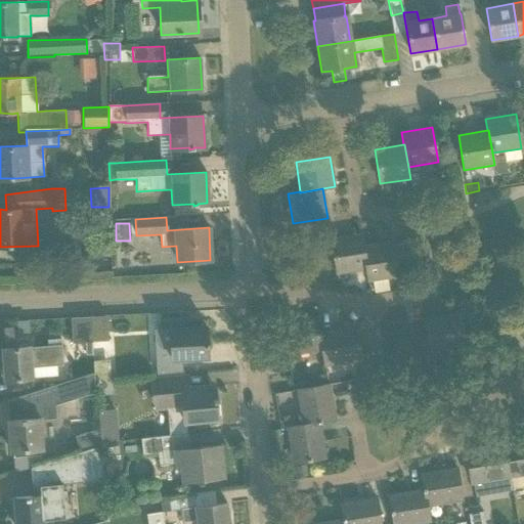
[(367,269),(363,247),(361,234),(331,239),(337,273),(365,269),(367,269)]
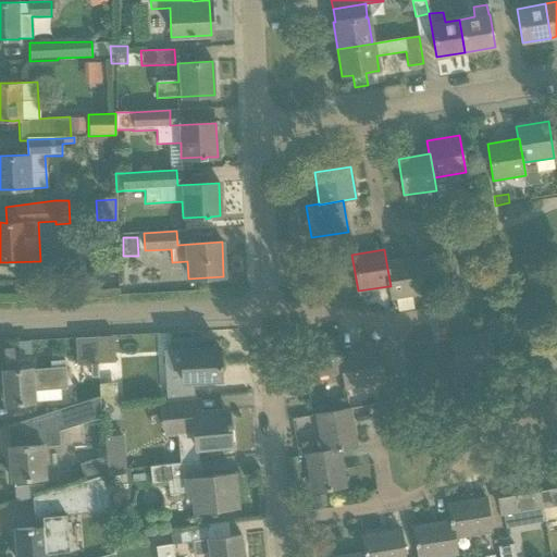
[(118,273),(116,255),(95,256),(96,274),(118,273)]
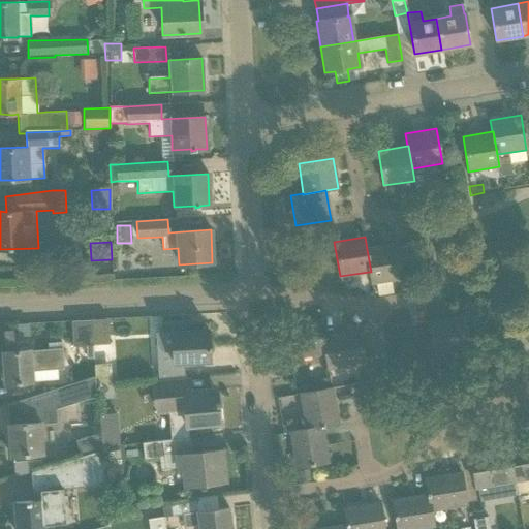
[(396,244),(367,249),(371,272),(369,272),(371,284),(402,279),(396,244)]
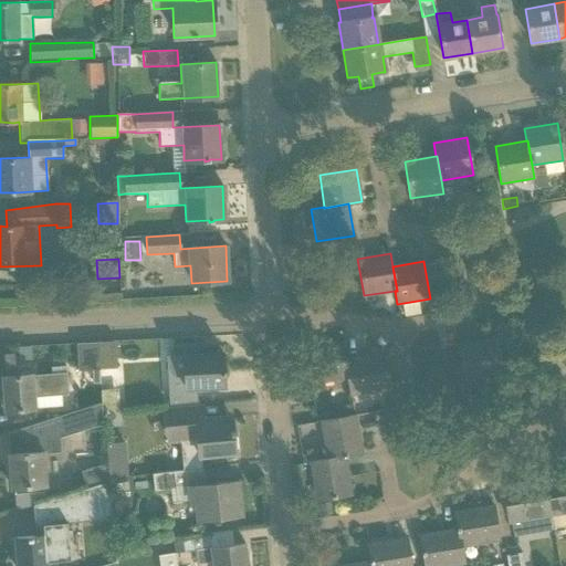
[(458,345),(461,363),(463,374),(464,374),(465,379),(503,374),(496,339),(458,345)]
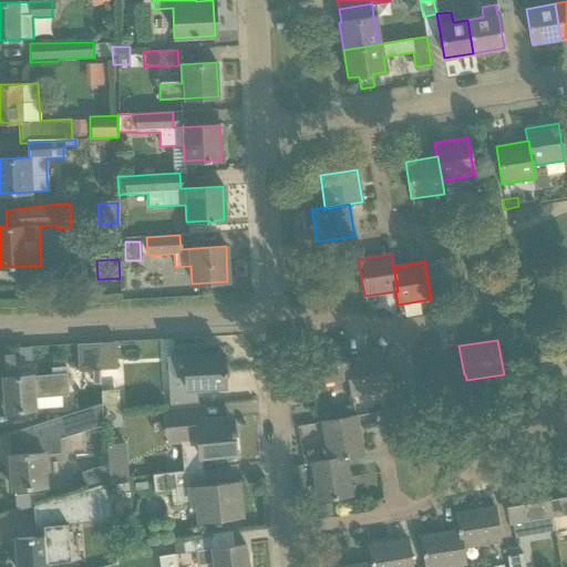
[(117,369),(115,342),(99,343),(101,370),(117,369)]
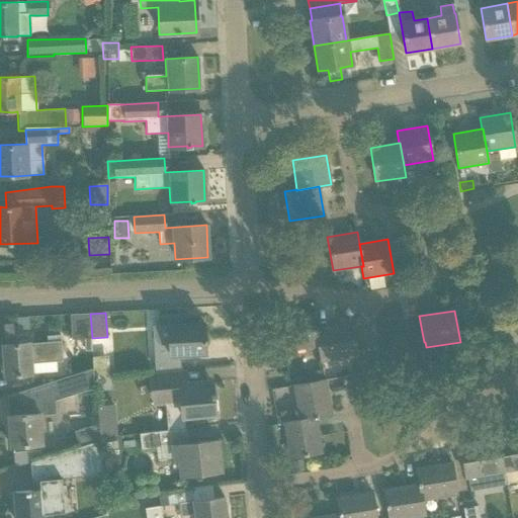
[(90,314),(61,315),(62,333),(71,333),(71,340),(84,339),(85,350),(93,350),(92,338),(90,314)]
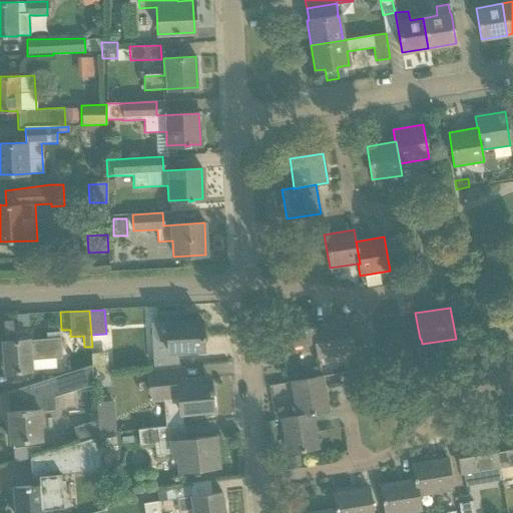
[(281,349),(302,345),(315,343),(314,337),(315,337),(313,327),(311,312),(276,318),(281,349)]
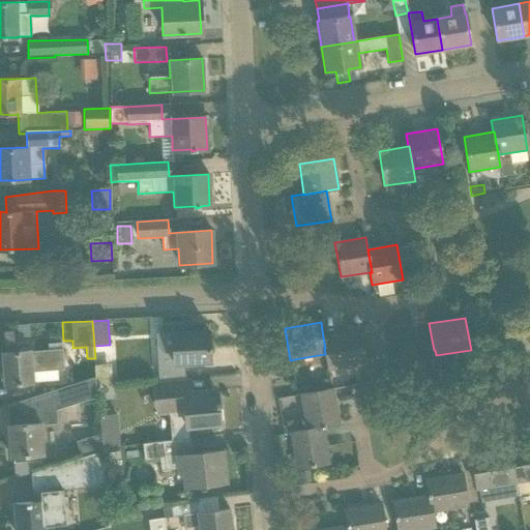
[(16,324),(16,336),(28,336),(28,330),(30,330),(30,324),(16,324)]
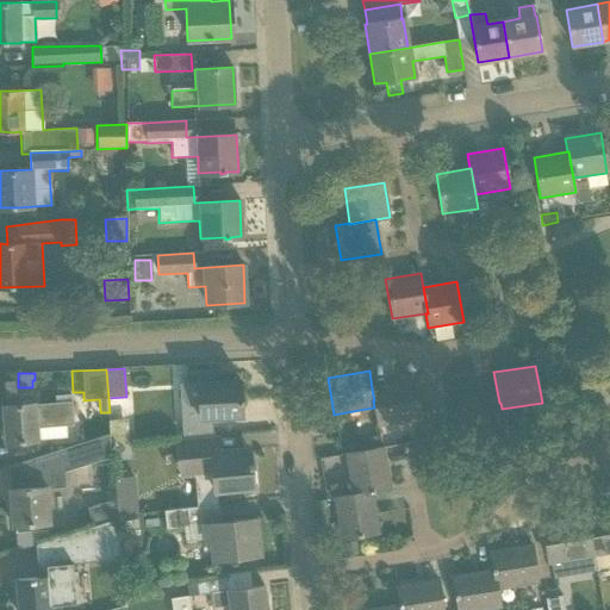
[(242,416),(240,380),(179,384),(182,435),(212,434),(211,418),(242,416)]
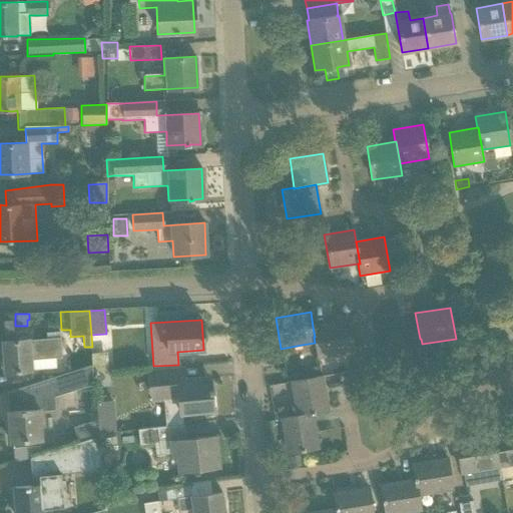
[(348,321),(313,327),(315,337),(314,337),(315,343),(318,358),(338,355),(338,349),(352,347),(348,321)]
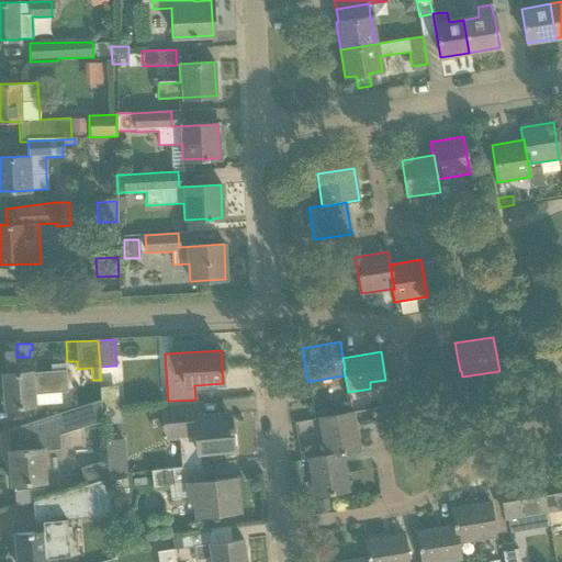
[(460,371),(458,360),(420,367),(425,394),(441,392),(442,397),(464,394),(462,377),(461,371),(460,371)]
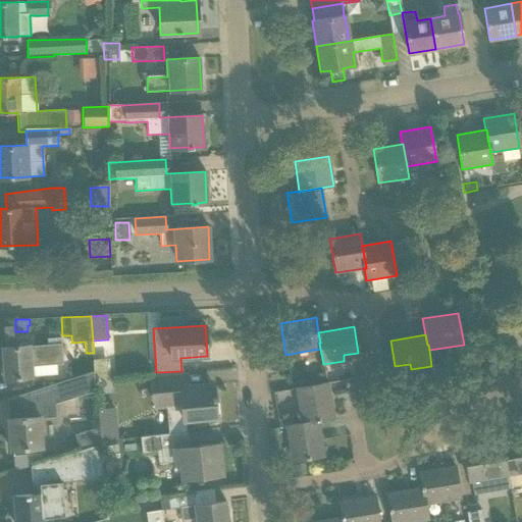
[(4,379),(24,377),(33,377),(32,366),(63,364),(61,344),(60,337),(46,338),(47,345),(30,347),(30,345),(2,348),(4,379)]
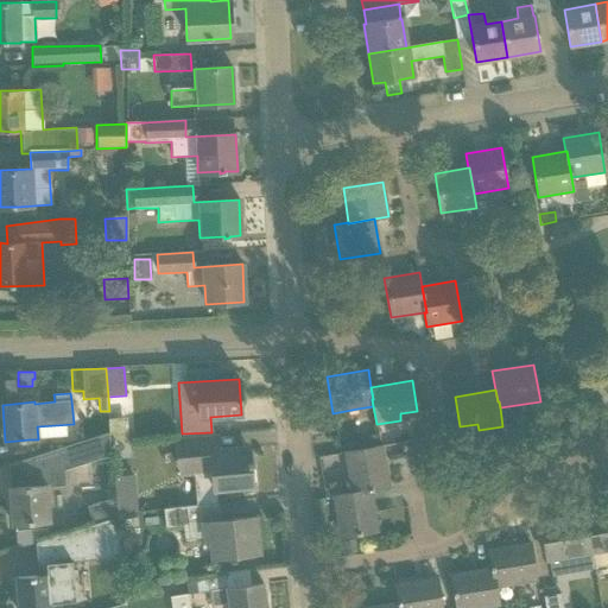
[(89,413),(90,424),(102,423),(101,412),(89,413)]
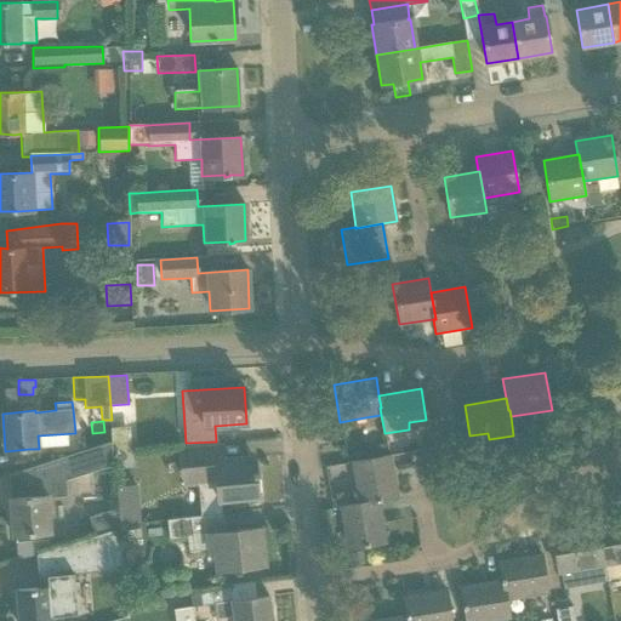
[(67,496),(66,480),(110,466),(110,463),(109,443),(32,467),(34,496),(10,499),(12,536),(36,534),(51,533),(50,512),(49,499),(67,496)]
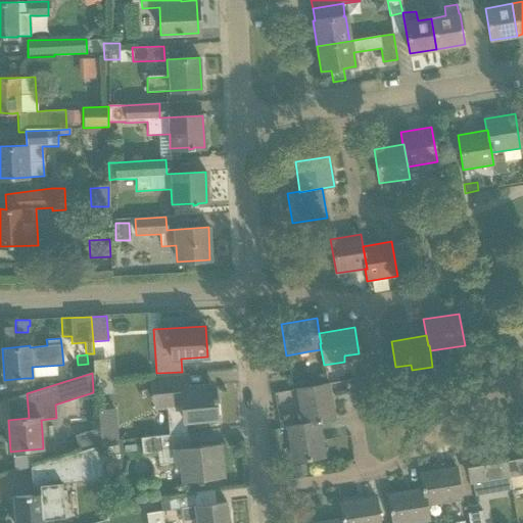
[(152,379),(154,402),(155,410),(167,409),(169,434),(183,433),(186,433),(185,421),(217,418),(215,402),(217,401),(216,396),(215,397),(214,385),(189,387),(188,375),(152,379)]
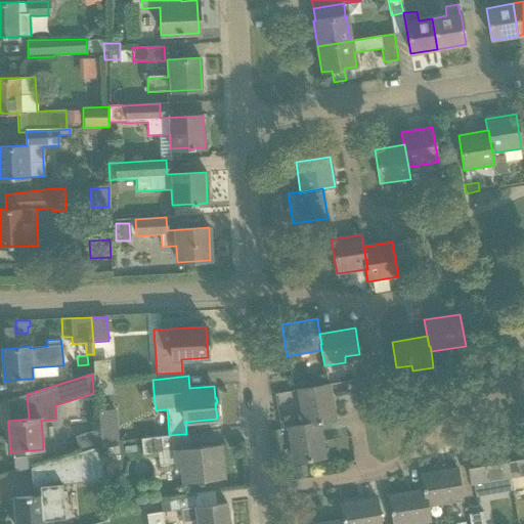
[(306,410),(309,424),(309,425),(319,424),(335,421),(329,385),(297,390),(301,411),(306,410)]
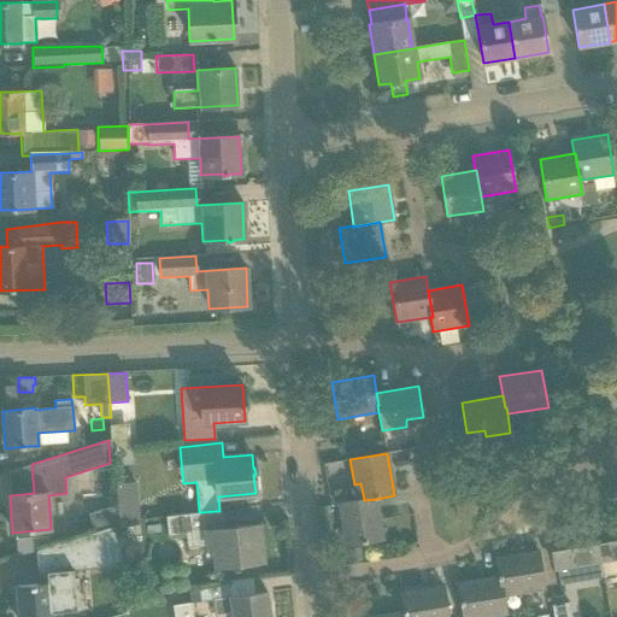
[(364,500),(364,499),(338,504),(342,528),(350,528),(352,545),(382,540),(376,499),(364,500)]
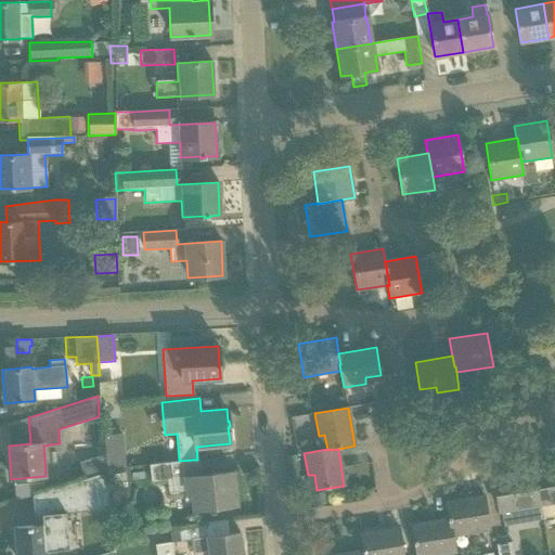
[(105,452),(106,463),(107,468),(119,467),(118,451),(105,452)]
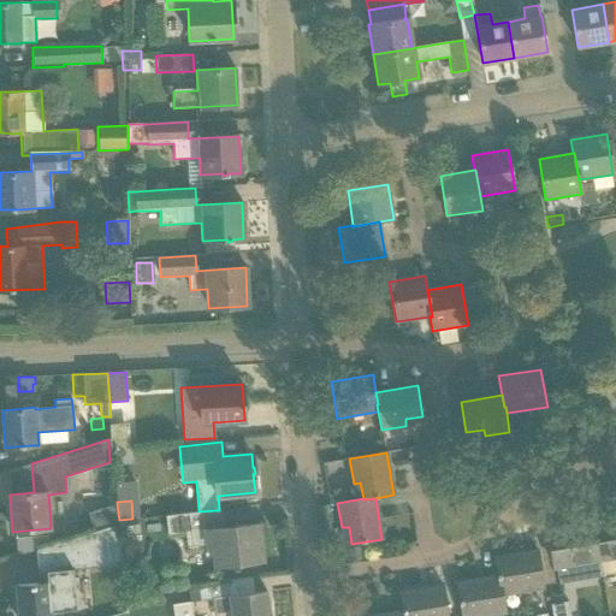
[(114,504),(102,509),(89,513),(95,531),(120,522),(119,520),(118,514),(114,504)]
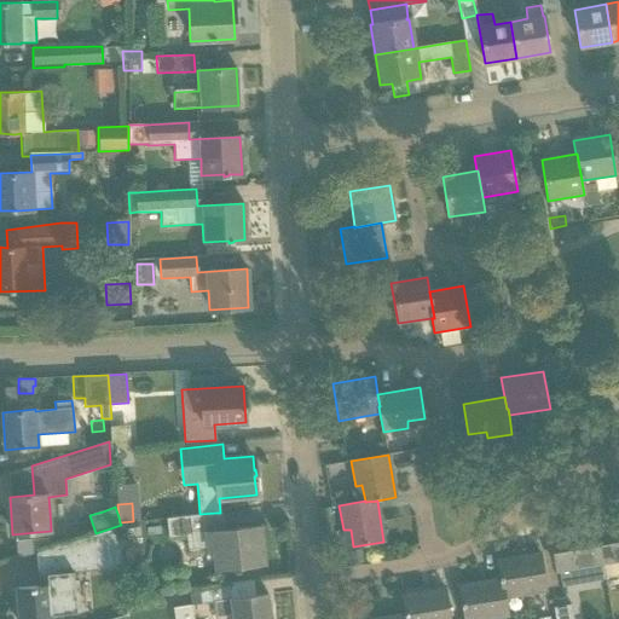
[(200,514),(166,519),(168,537),(186,536),(189,551),(220,549),(223,567),(235,566),(235,567),(239,567),(239,565),(264,562),(260,527),(218,531),(217,513),(200,514)]
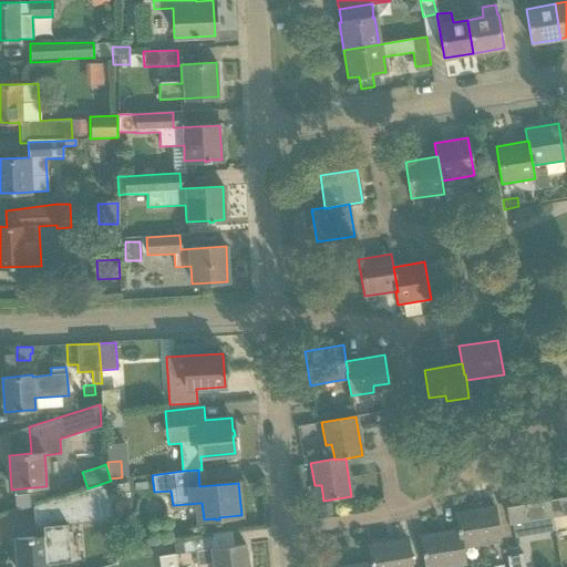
[(566,476),(545,481),(550,515),(549,515),(553,532),(554,532),(555,529),(566,526),(566,474),(565,475),(566,476)]
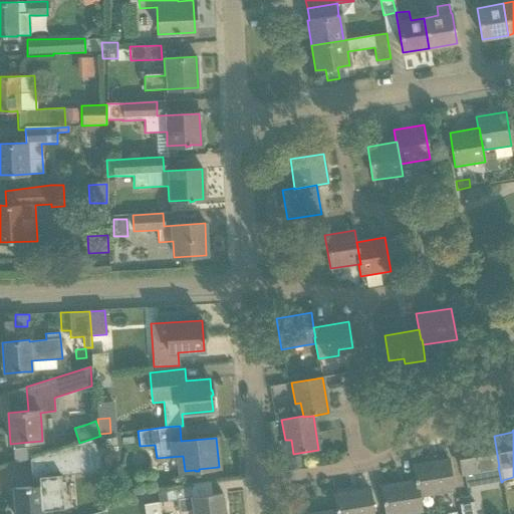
[(463,473),(498,467),(499,467),(494,436),(467,440),(468,446),(458,448),(463,473)]
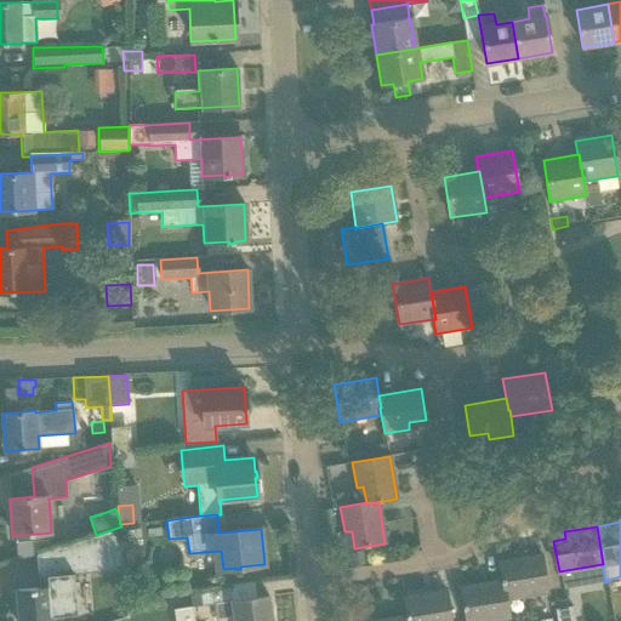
[(16,591),(18,620),(52,620),(52,617),(78,615),(74,575),(121,570),(118,529),(96,535),(36,554),(39,588),(16,591)]
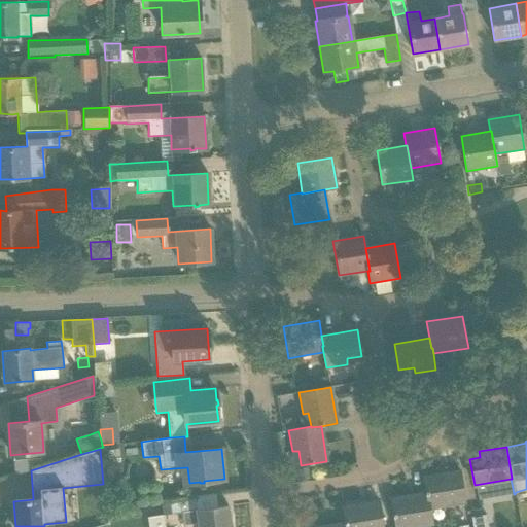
[(307,468),(296,470),(299,481),(308,479),(307,468)]
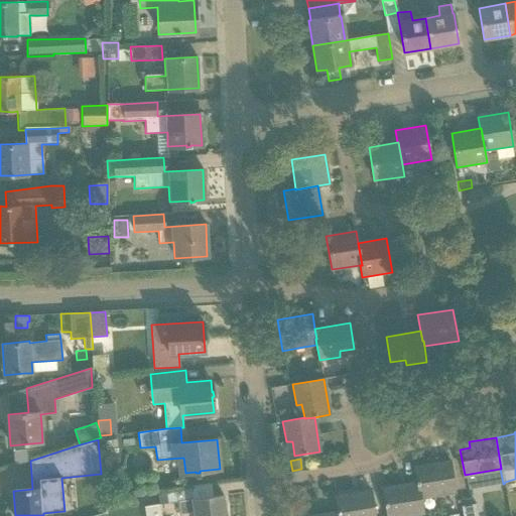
[(414,467),(417,483),(419,498),(455,492),(449,462),(414,467)]
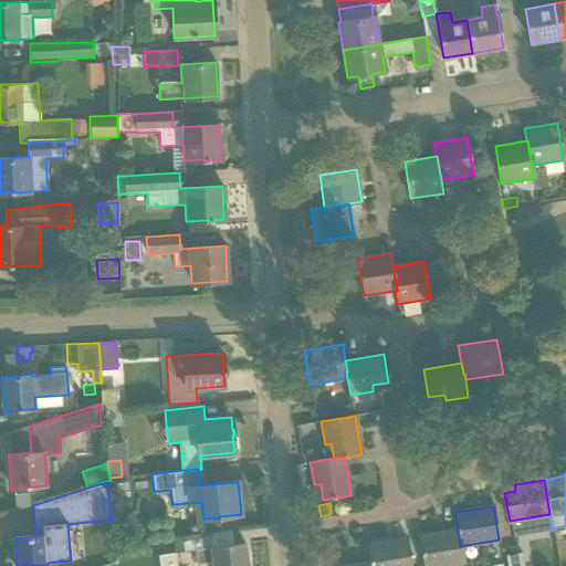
[(419,536),(423,557),(425,565),(448,565),(462,564),(460,546),(458,530),(419,536)]
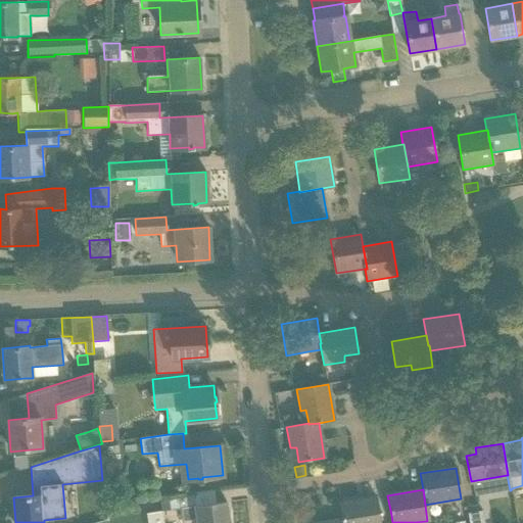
[(193,492),(168,495),(170,510),(179,509),(181,522),(196,521),(196,522),(229,522),(226,502),(195,506),(193,492)]
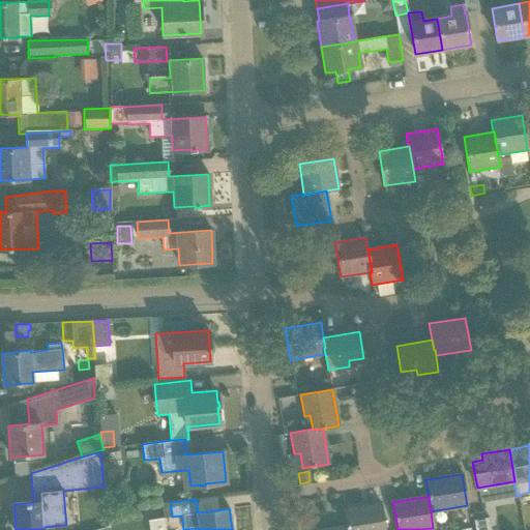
[(344,510),(347,526),(347,529),(384,529),(381,504),(344,510)]
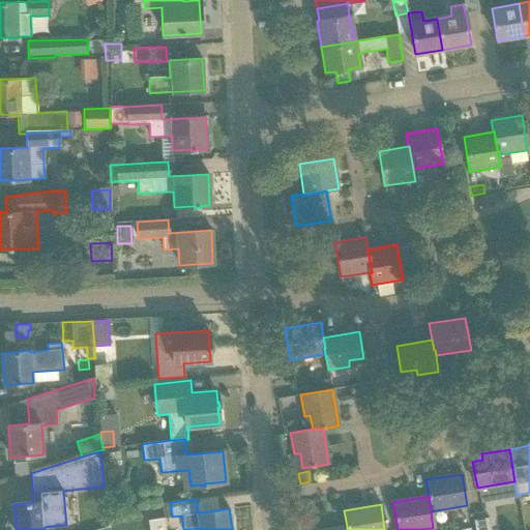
[(166,529),(165,518),(148,521),(149,529),(166,529)]
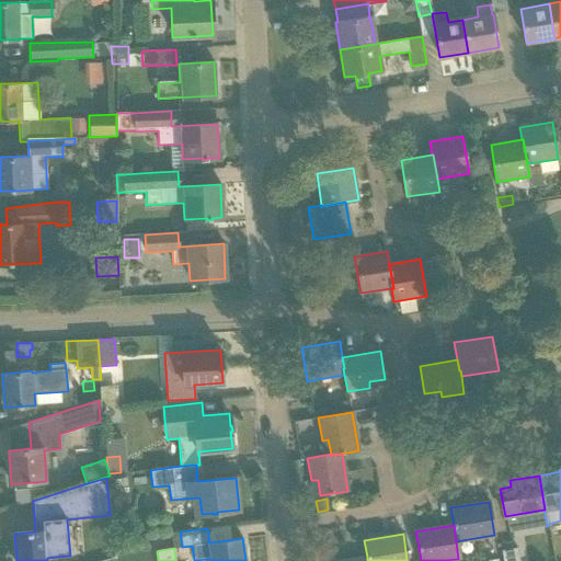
[(502,550),(503,560),(518,560),(516,548),(502,550)]
